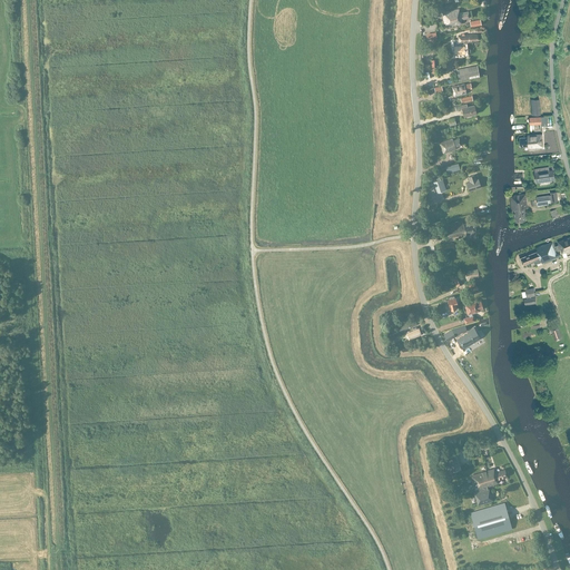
[(460,20),(469,18),(468,12),(459,15),(458,10),(443,13),(445,27),(461,23),(460,20)]
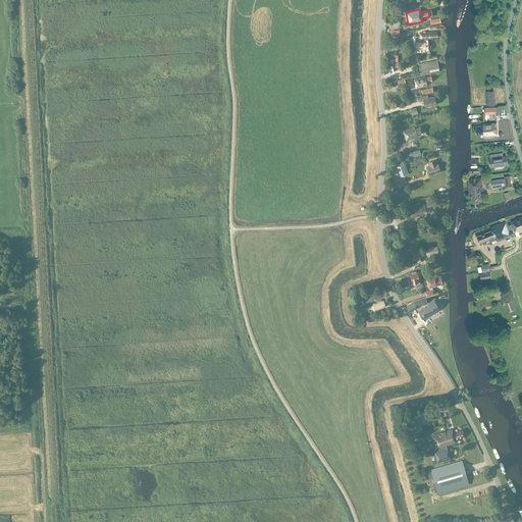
[(399,30),(390,32),(392,39),(401,38),(399,30)]
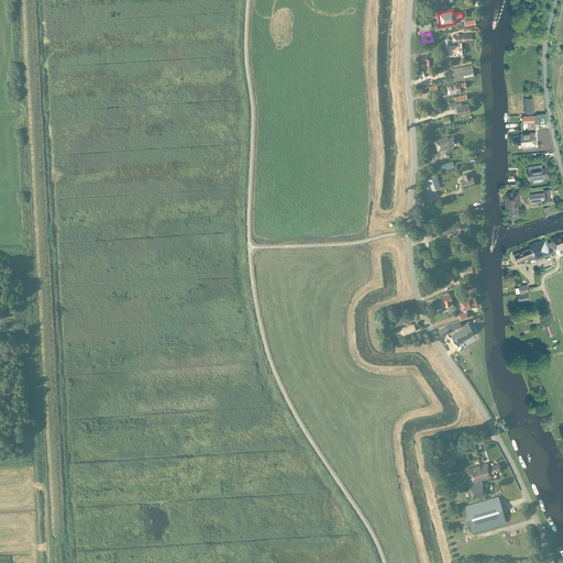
[(452,69),(454,80),(473,76),(471,65),(452,69)]
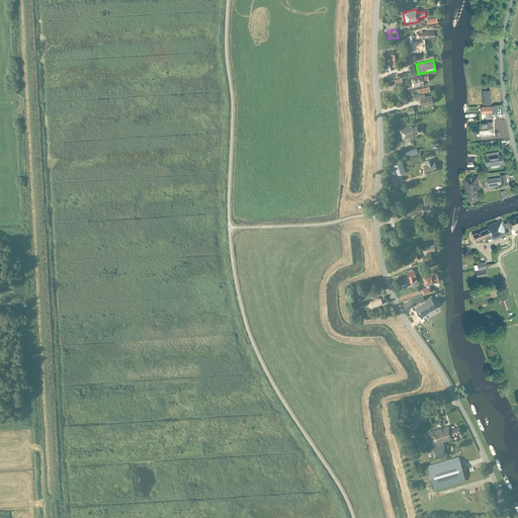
[(411,79),(413,88),(424,85),(423,82),(429,81),(428,76),(422,77),(411,79)]
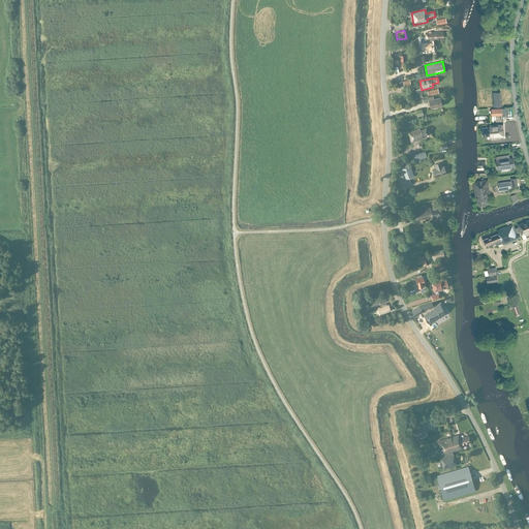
[(500,91),(493,92),(494,106),(501,106),(500,91)]
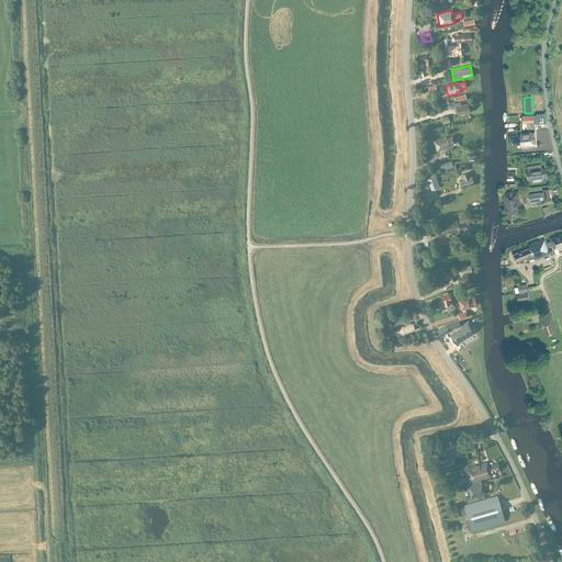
[(461,105),(461,103),(449,105),(449,109),(456,108),(458,115),(470,112),(468,103),(461,105)]
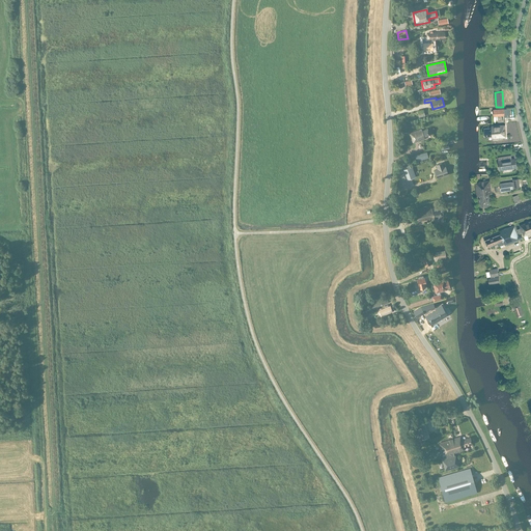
[(492,126),(492,128),(485,128),(486,136),(492,135),(493,138),(506,137),(505,124),(492,126)]
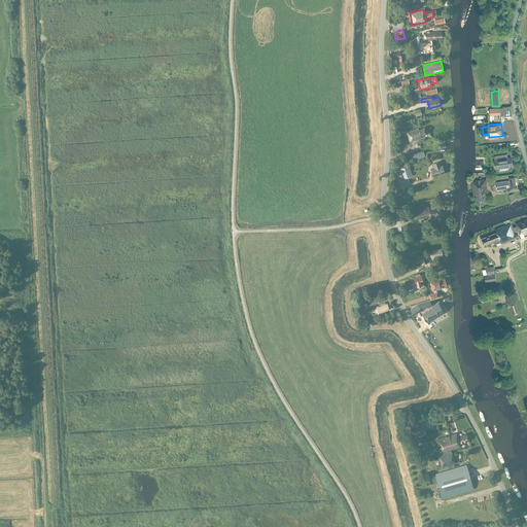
[(418,129),(407,133),(410,142),(421,137),(421,136),(426,134),(424,128),(419,130),(418,129)]
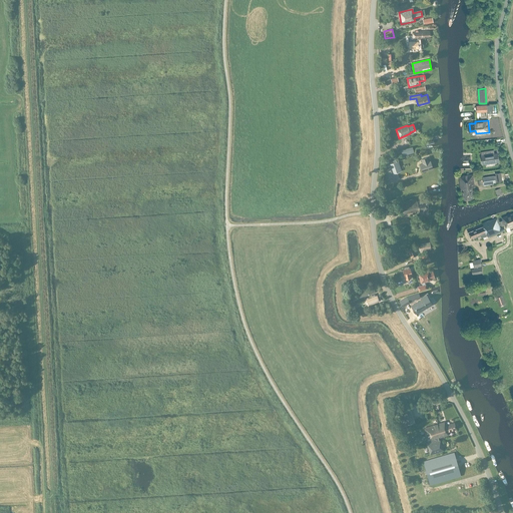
[(402,156),(413,153),(412,147),(401,150),(402,156)]
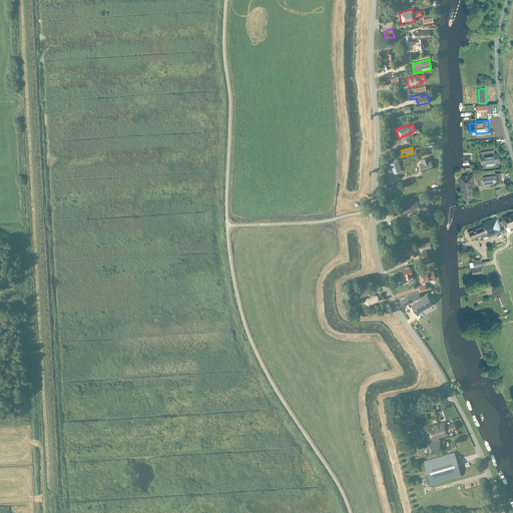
[(482,155),(483,163),(499,161),(497,153),(494,153),(494,150),(481,152),(482,155)]
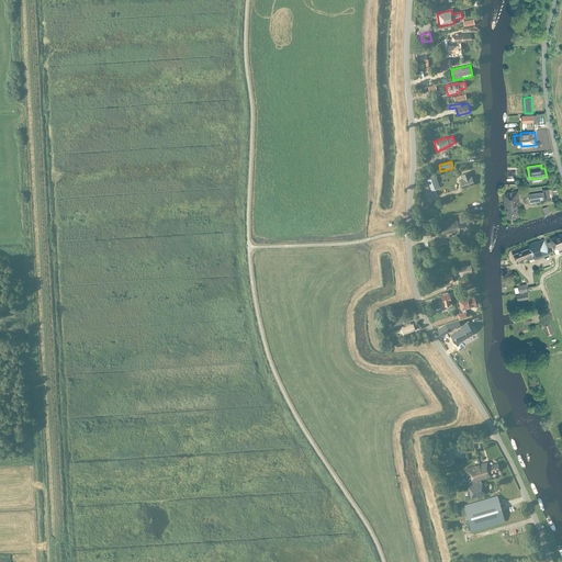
[(441,180),(450,177),(449,170),(439,172),(441,180)]
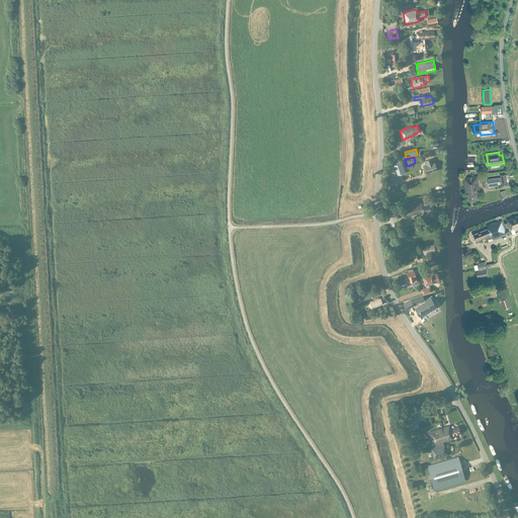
[(426,165),(424,166),(427,174),(437,171),(434,162),(433,163),(431,159),(425,161),(426,165)]
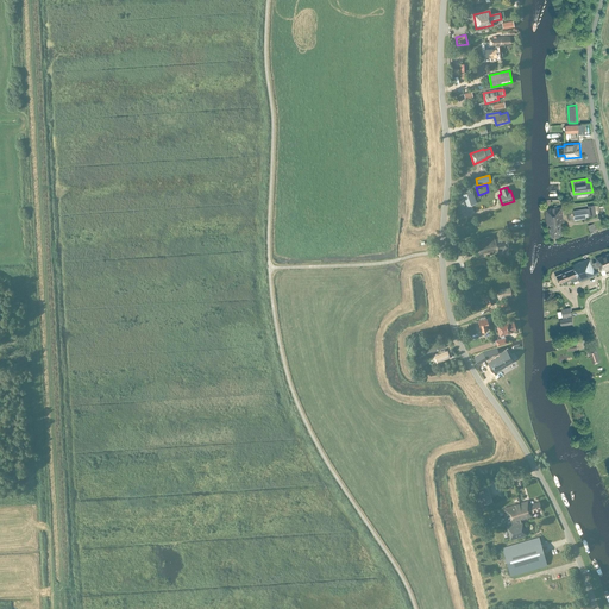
[(475,199),(472,192),(464,195),(468,206),(472,205),(470,200),(475,199)]
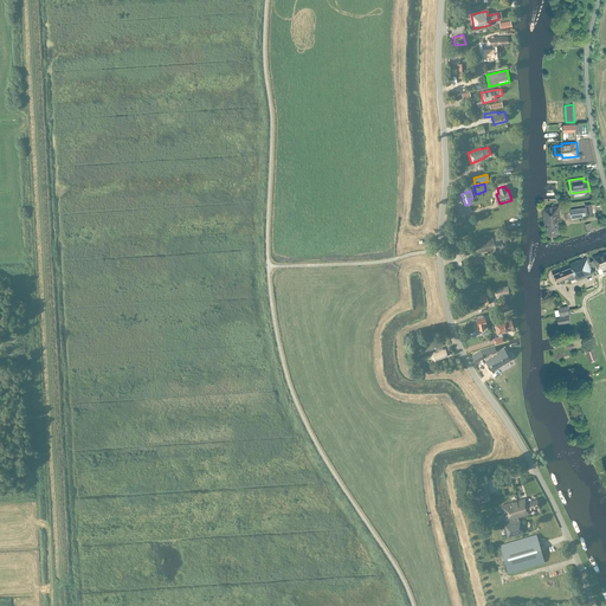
[(600,201),(586,205),(588,212),(601,208),(600,201)]
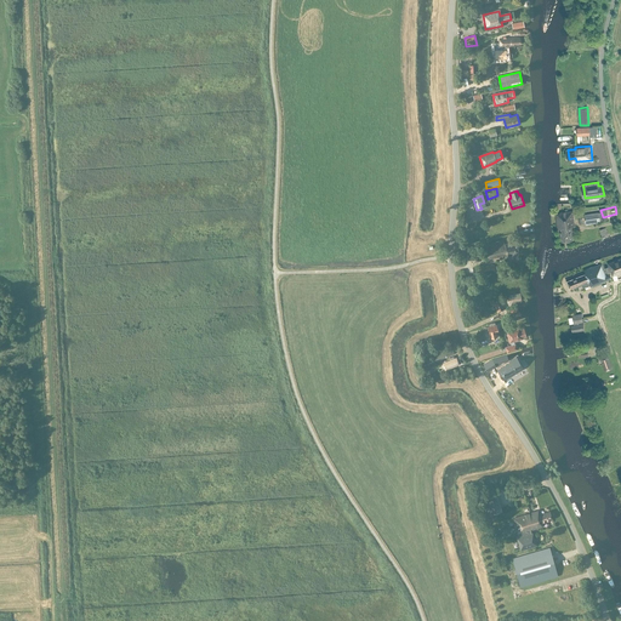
[(574,226),(573,211),(556,212),(559,240),(573,239),(571,226),(574,226)]
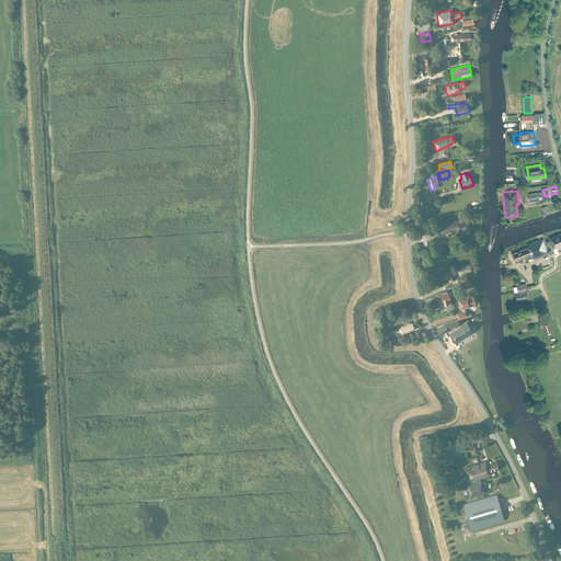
[(456,220),(455,217),(438,221),(442,235),(458,230),(458,229),(468,227),(466,218),(456,220)]
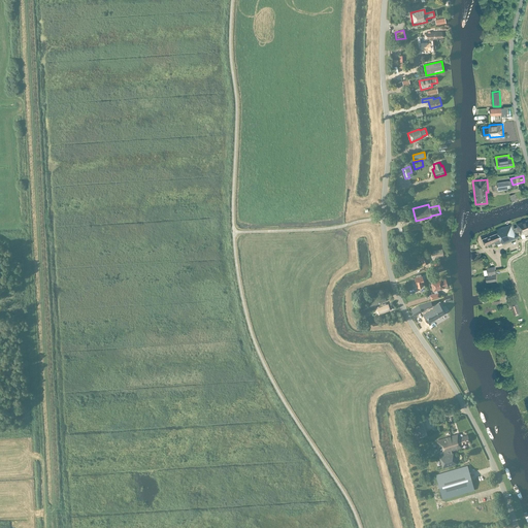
[(527,219),(517,224),(522,234),(527,231),(527,219)]
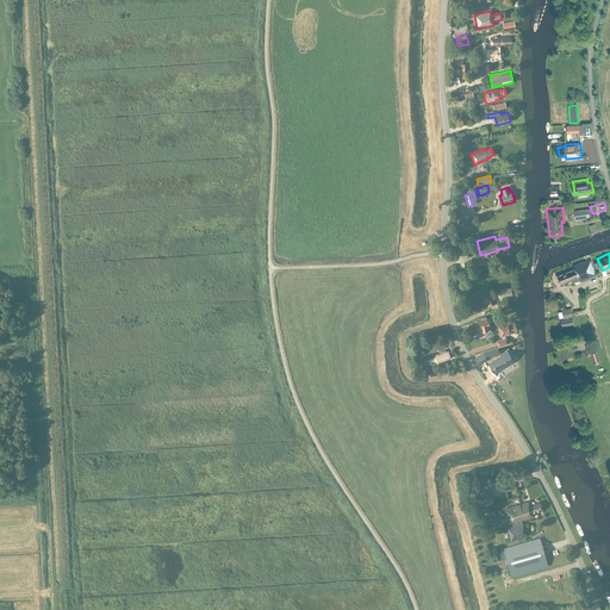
[(556,277),(560,284),(566,281),(566,282),(572,280),(573,282),(579,280),(580,281),(601,274),(598,269),(596,271),(591,259),(574,266),(576,269),(556,277)]
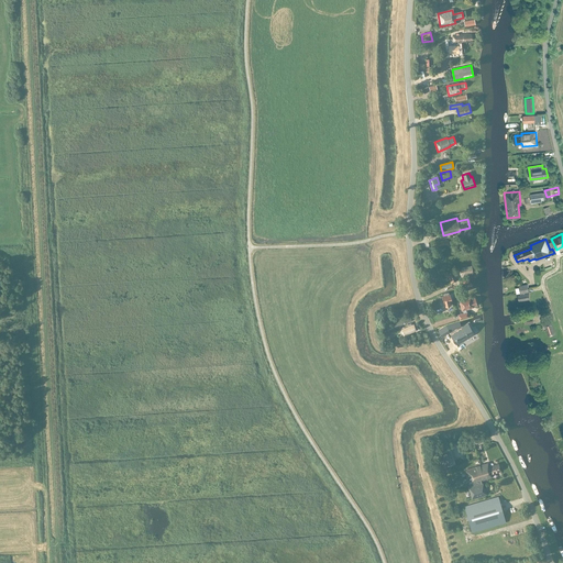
[(456,282),(453,272),(448,274),(451,284),(456,282)]
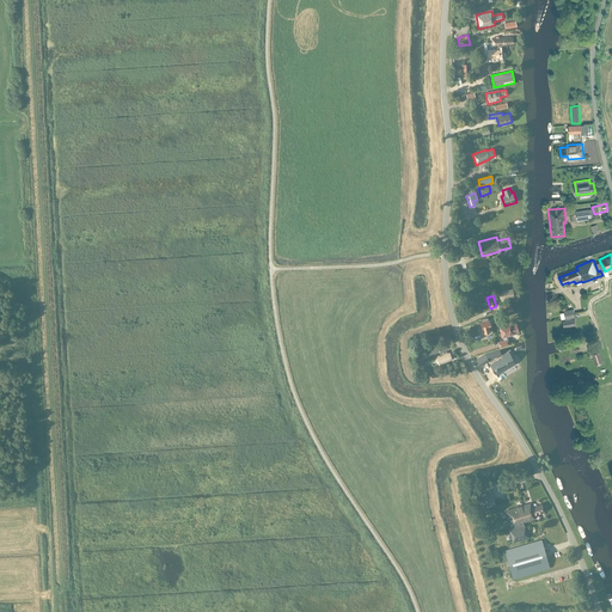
[(565,318),(565,319),(575,318),(574,317),(573,308),(564,311),(565,318)]
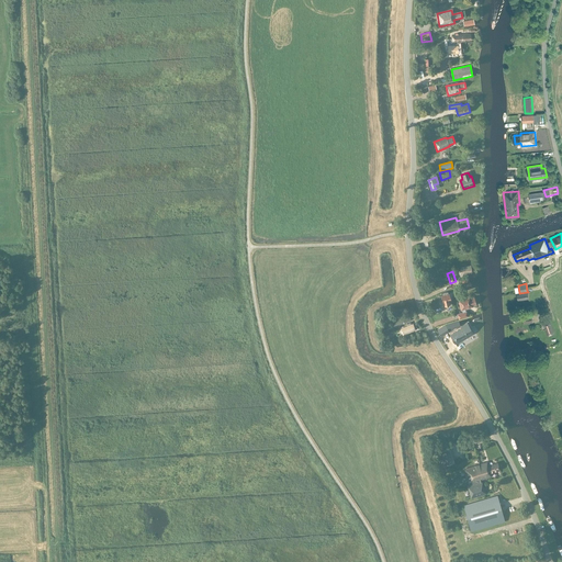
[(441,295),(444,306),(450,305),(449,301),(451,300),(449,294),(448,294),(448,292),(442,293),(442,295),(441,295)]
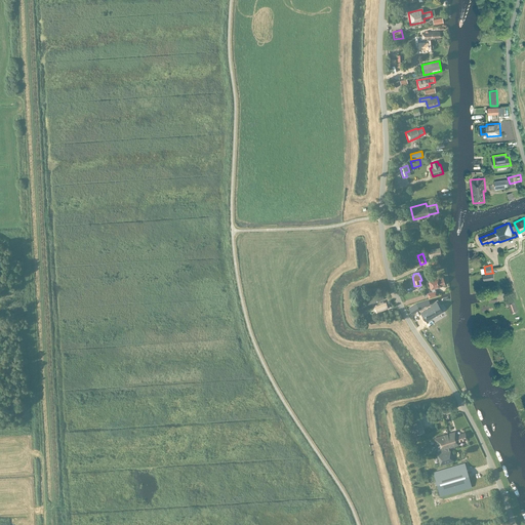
[(429,282),(431,290),(432,290),(432,291),(427,293),(429,298),(438,295),(436,290),(435,290),(435,289),(442,287),(442,286),(445,285),(443,278),(440,279),(439,276),(428,280),(429,282)]
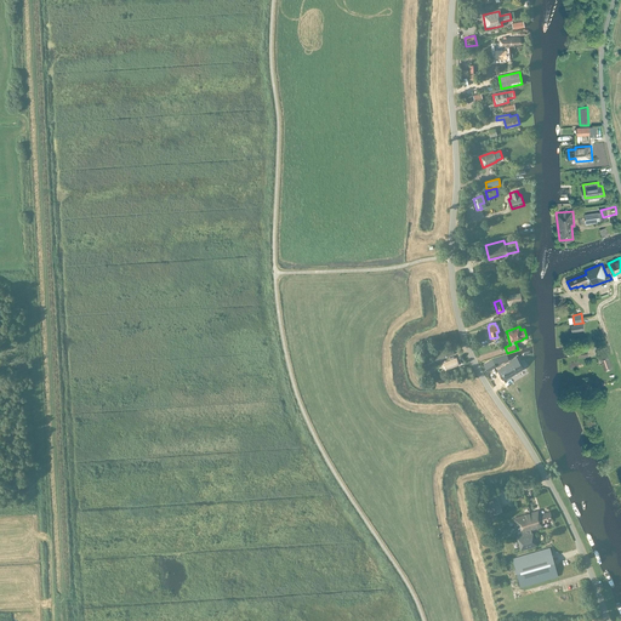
[(455,354),(453,349),(446,352),(445,348),(432,354),(434,357),(431,358),(433,363),(442,359),(442,358),(445,357),(446,358),(455,354)]
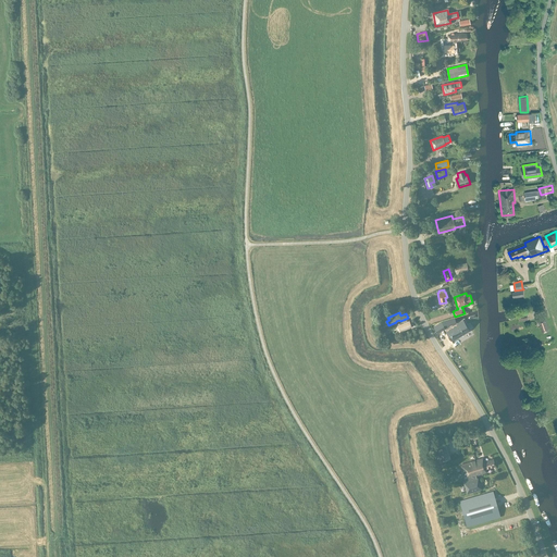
[(548,330),(545,318),(539,320),(543,332),(548,330)]
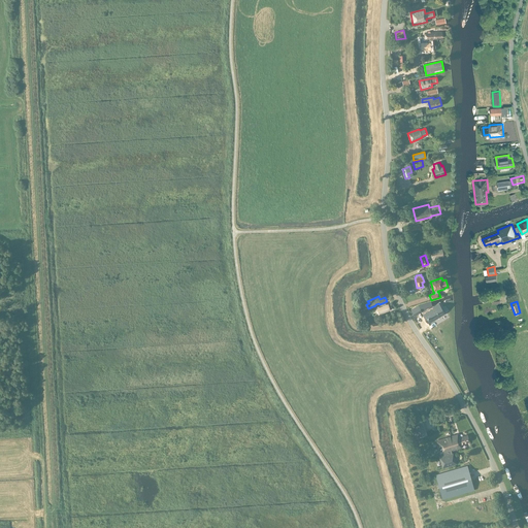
[(421,310),(432,306),(431,302),(419,305),(411,309),(415,316),(422,311),(421,310)]
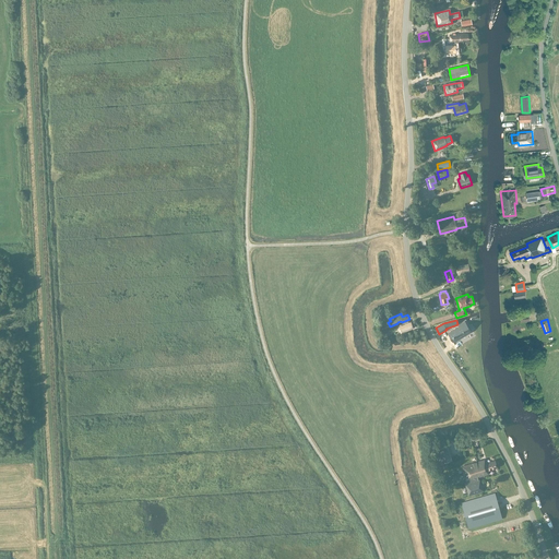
[(448,333),(453,342),(464,334),(465,335),(471,332),(464,321),(459,324),(460,325),(448,333)]
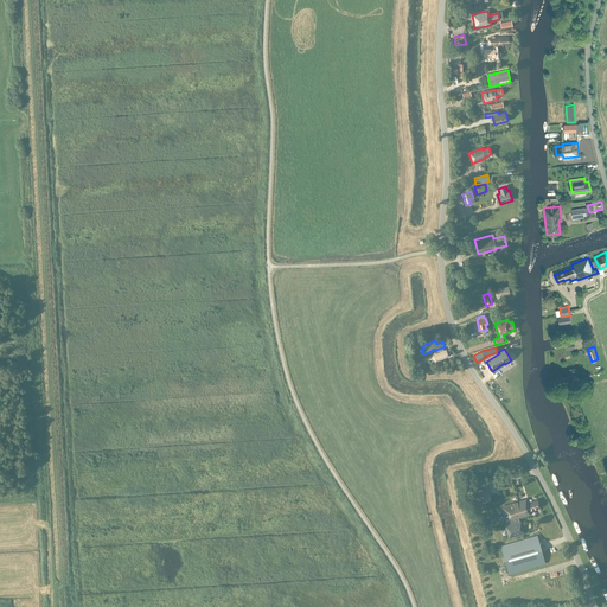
[(448,356),(446,351),(433,356),(435,362),(448,356)]
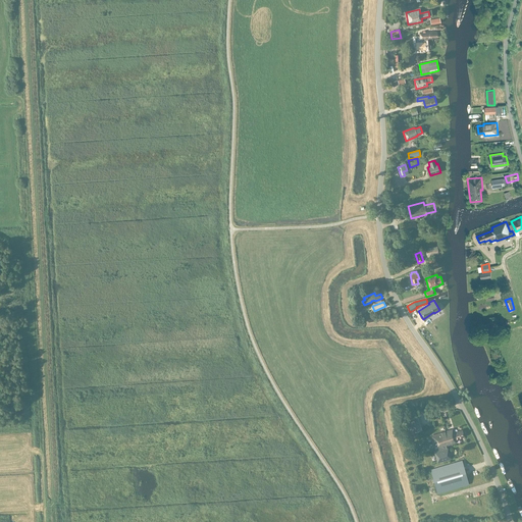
[(422,429),(418,415),(406,418),(410,433),(422,429)]
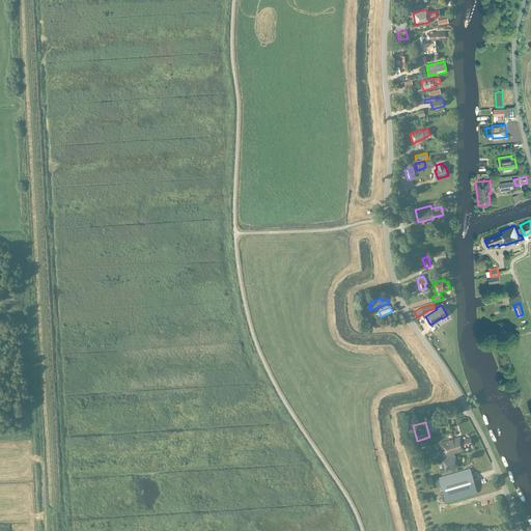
[(440,444),(445,458),(442,459),(445,471),(458,467),(454,453),(464,450),(464,448),(465,448),(465,447),(472,444),(470,438),(462,440),(460,438),(440,444)]
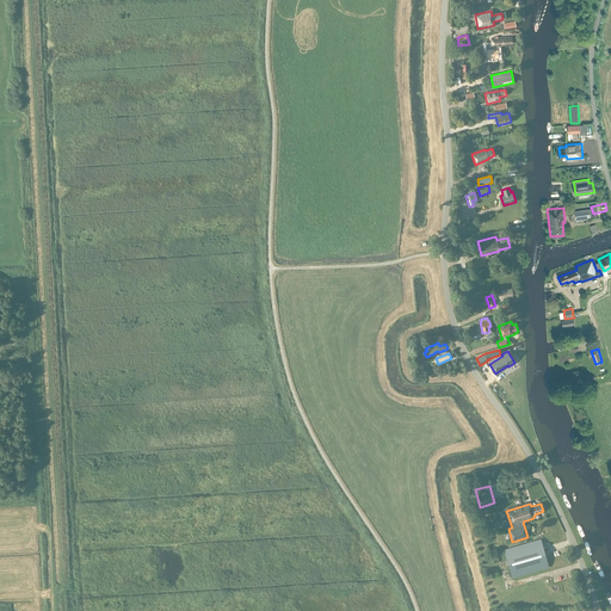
[(549,567),(541,539),(504,550),(512,578),(549,567)]
